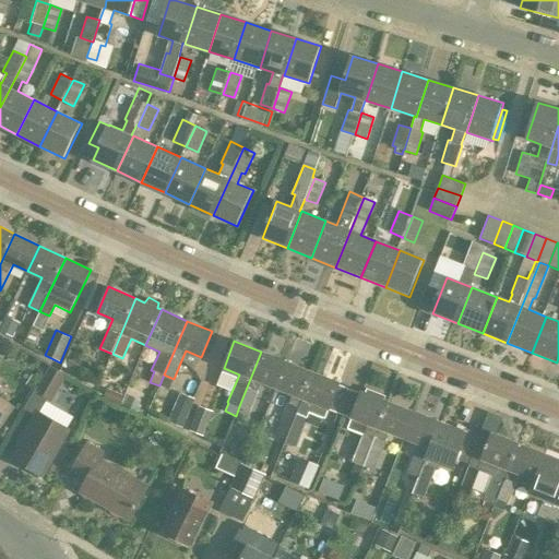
[(261,382),(276,389),(287,361),(261,352),(239,406),(250,411),(259,391),(258,391),(261,382)]
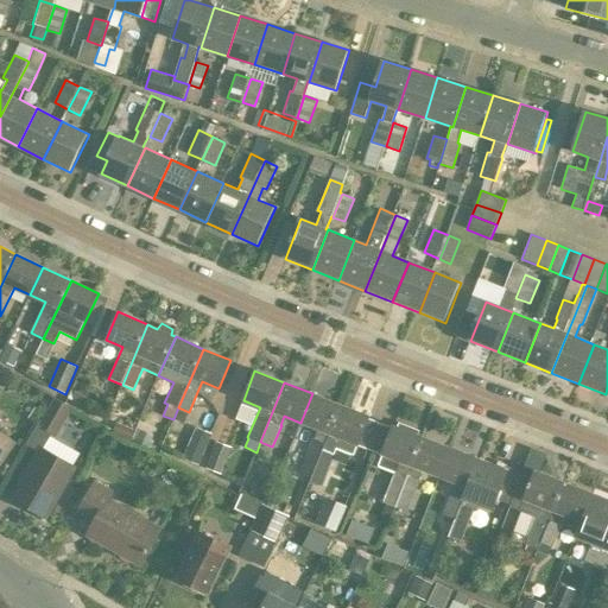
[(311,475),(312,476),(341,405),(312,393),(301,423),(317,429),(299,474),(310,479),(311,475)]
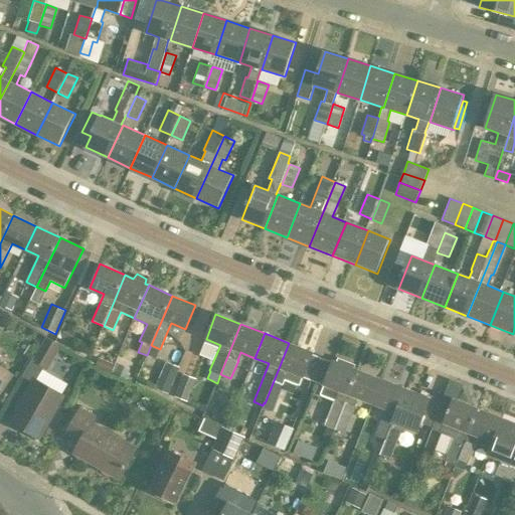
[(32,361),(47,370),(61,345),(46,336),(32,361)]
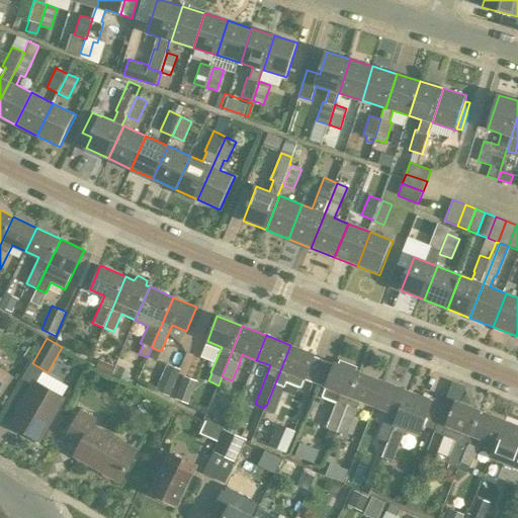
[(290,345),(266,406),(276,409),(290,373),(305,379),(315,354),(290,345)]
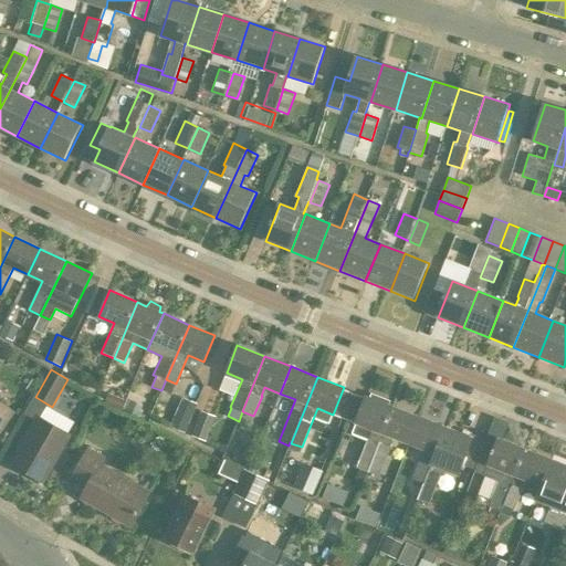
[(0,429),(12,412),(0,402),(0,388),(1,388),(0,387),(0,429)]
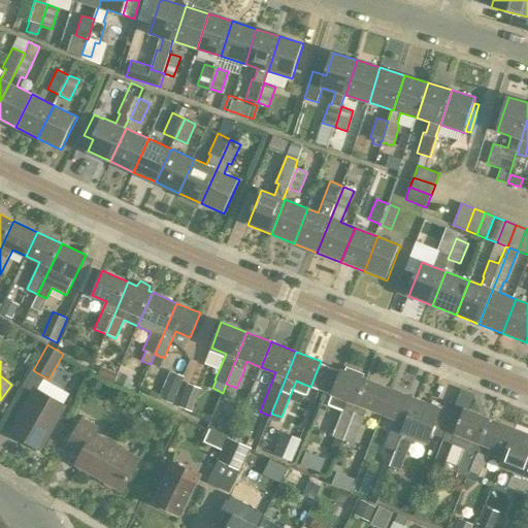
[(332,395),(329,404),(342,409),(333,436),(332,436),(336,438),(342,440),(343,440),(367,380),(357,375),(358,372),(348,368),(345,371),(342,370),(332,395)]
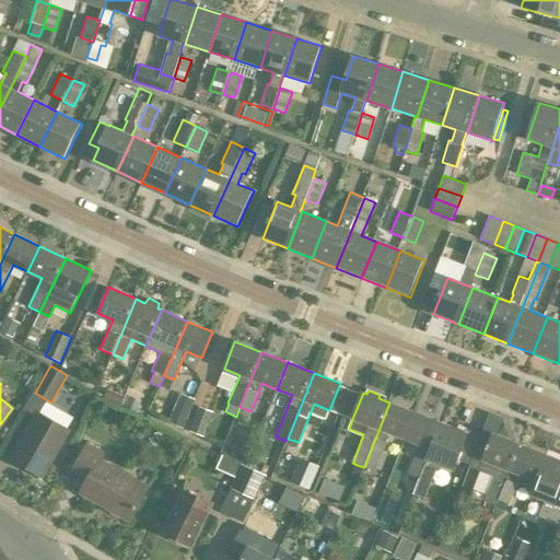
[(168,422),(183,429),(195,399),(181,393),(168,422)]
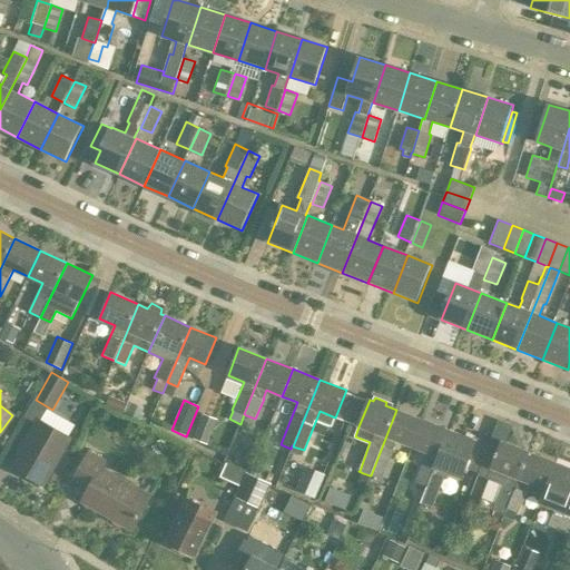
[(396,410),(371,475),(382,480),(395,441),(412,446),(422,420),(396,410)]
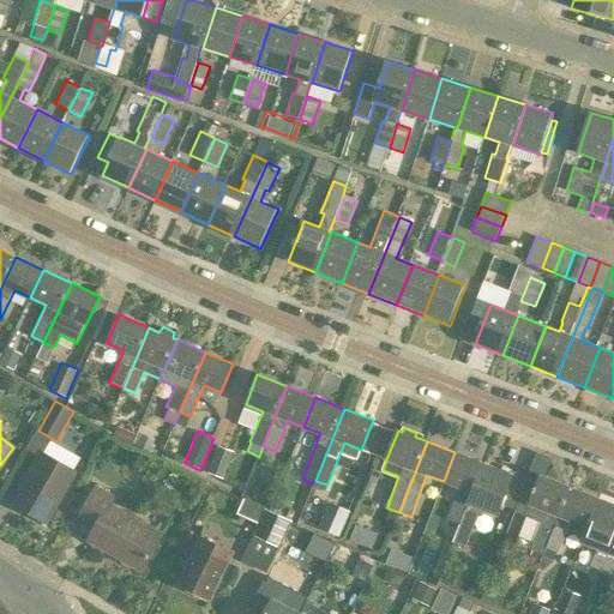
[(217,445),(208,473),(223,479),(233,451),(217,445)]
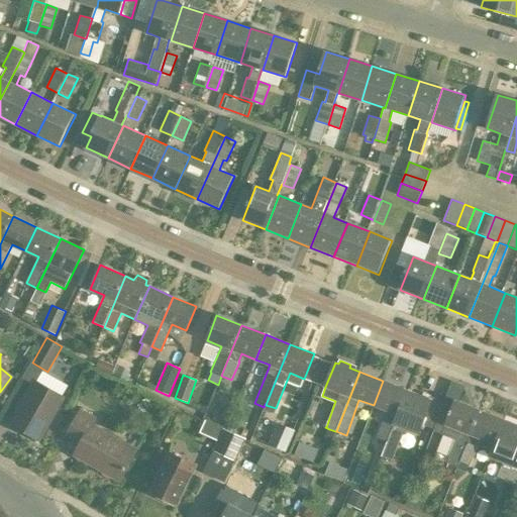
[(383,381),(374,405),(396,414),(399,415),(408,391),(383,381)]
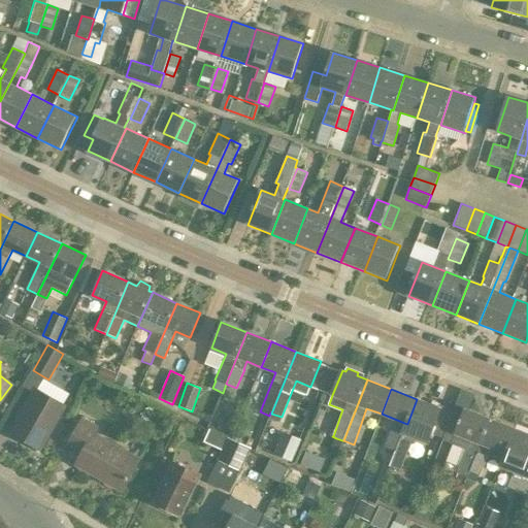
[(11,435),(40,451),(65,406),(36,390),(11,435)]
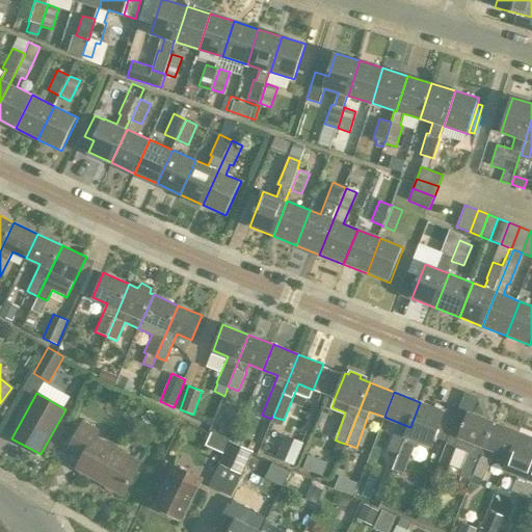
[(397,454),(392,470),(394,471),(403,474),(416,442),(430,448),(434,436),(435,436),(445,411),(443,410),(420,402),(410,427),(407,426),(404,434),(405,434),(398,454),(397,454)]
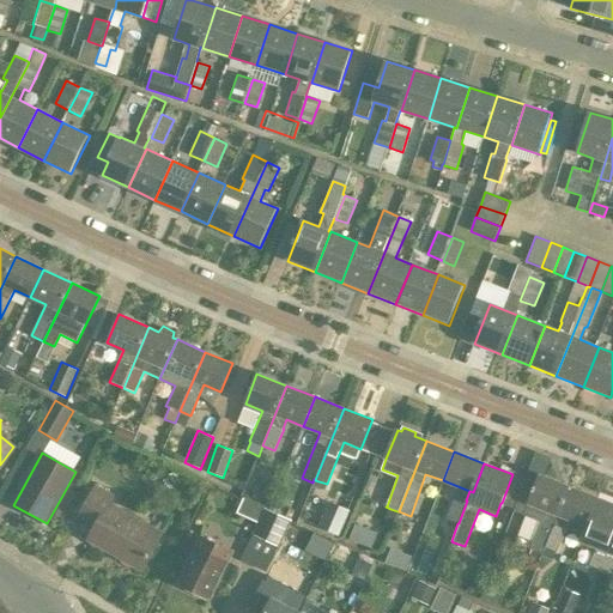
[(557,516),(558,517),(569,487),(539,477),(534,490),(525,486),(515,511),(540,521),(529,548),(532,550),(528,557),(533,559),(529,569),(535,571),(542,553),(544,553),(554,525),(553,525),(557,516)]
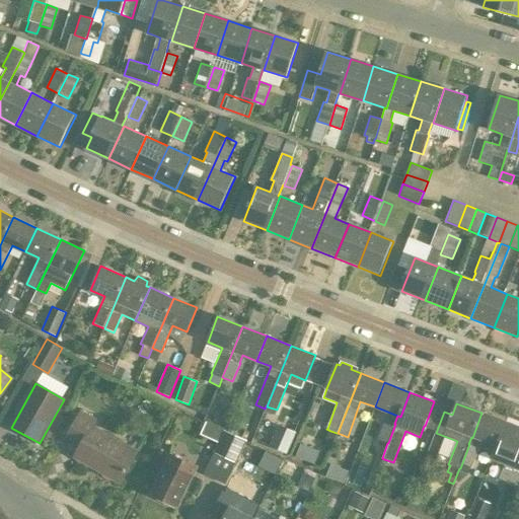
[(65,437),(81,446),(75,458),(120,484),(137,452),(93,428),(97,420),(80,411),(65,437)]
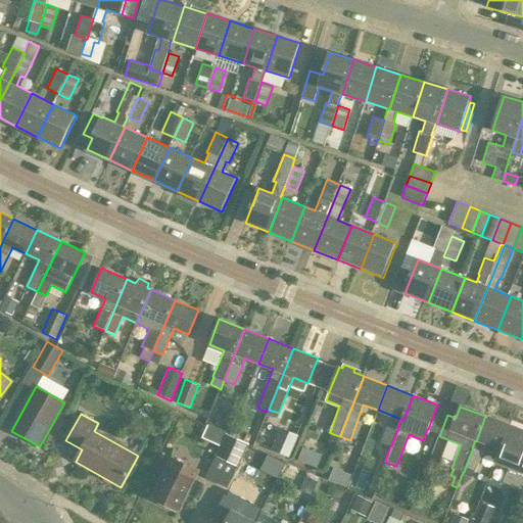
[(493,463),(494,463),(510,425),(485,416),(476,441),(498,449),(493,463)]
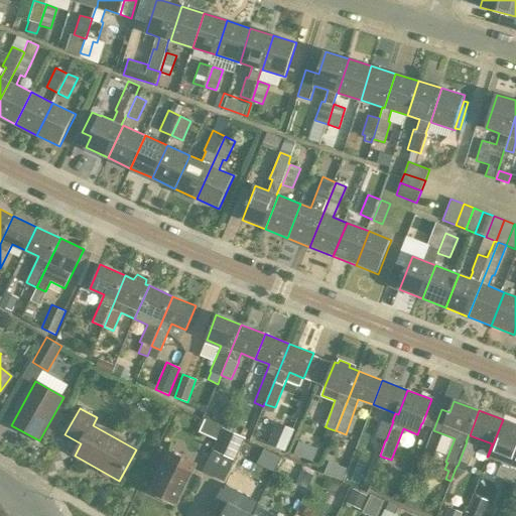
[(383,417),(375,436),(385,440),(386,440),(393,421),(392,421),(383,417)]
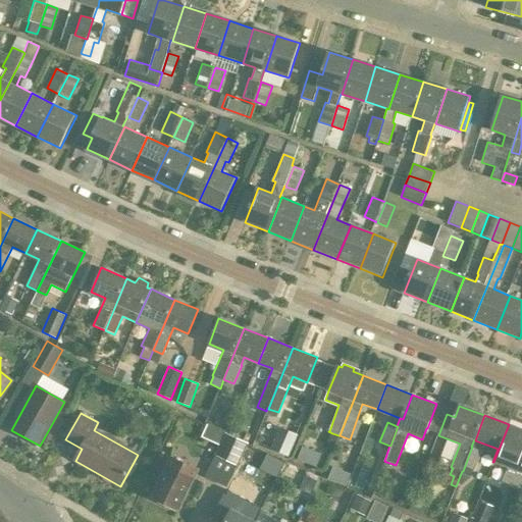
[(205,478),(226,487),(237,465),(238,466),(249,444),(207,424),(201,436),(219,445),(214,455),(215,456),(205,478)]
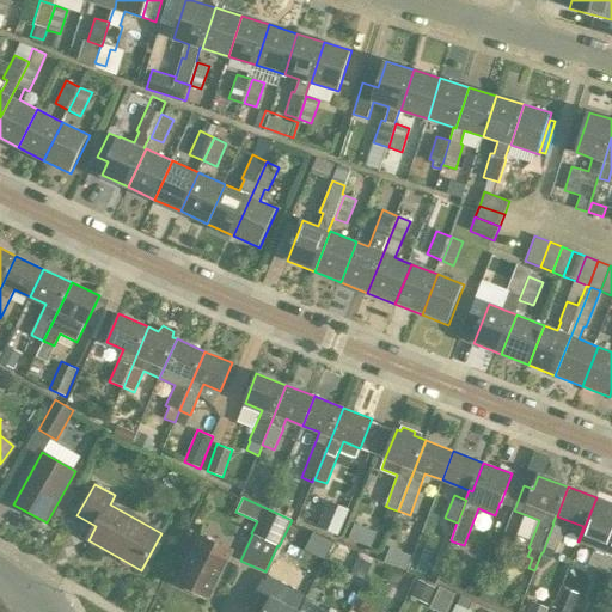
[(587,567),(601,571),(611,542),(611,503),(597,497),(579,542),(594,548),(587,567)]
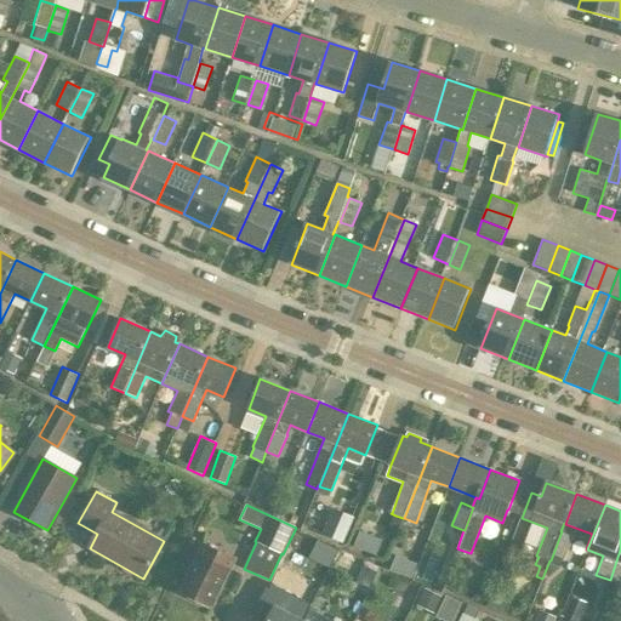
[(324,533),(343,541),(352,518),(332,510),(324,533)]
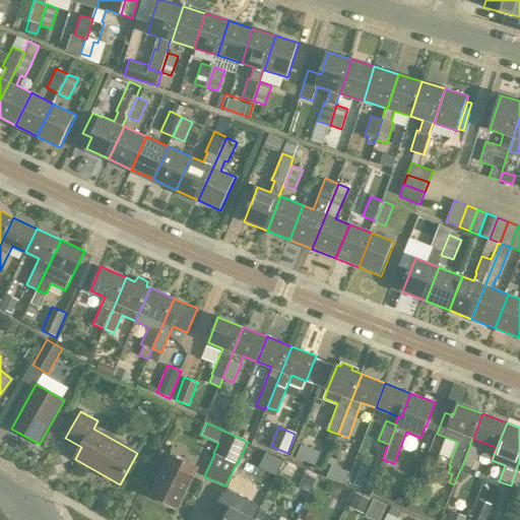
[(308,443),(302,457),(320,464),(326,450),(308,443)]
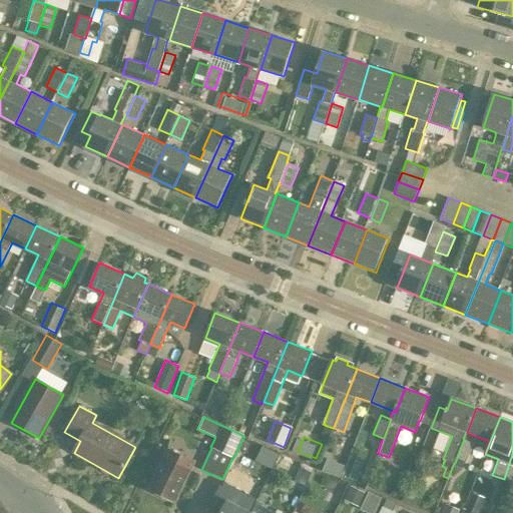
[(473,443),(464,439),(455,463),(456,464),(458,459),(466,462),(473,443)]
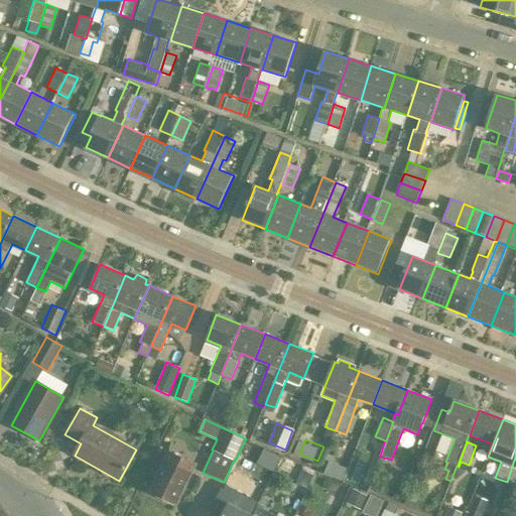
[(268,447),(262,463),(280,470),(286,456),(268,447)]
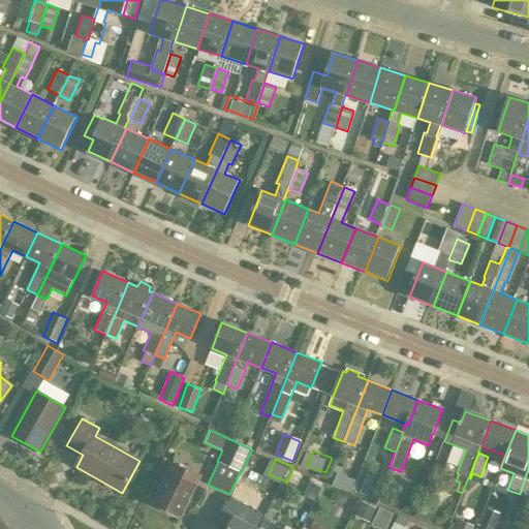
[(192,473),(175,465),(155,505),(181,518),(196,486),(188,481),(192,473)]
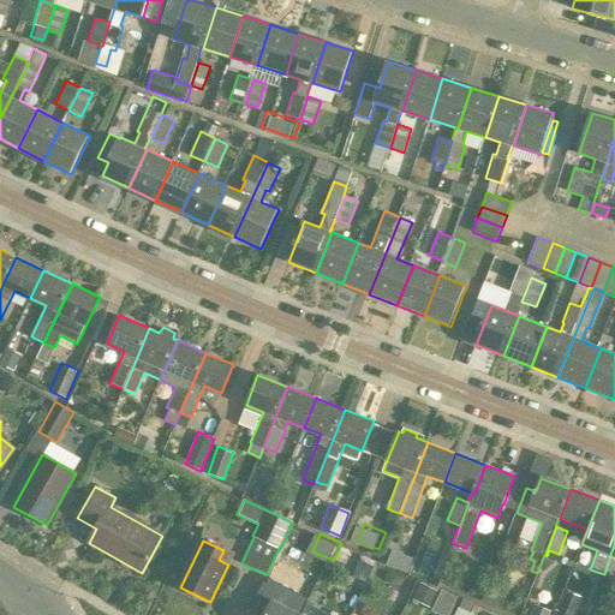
[(614,544),(604,574),(614,578),(614,577),(614,544)]
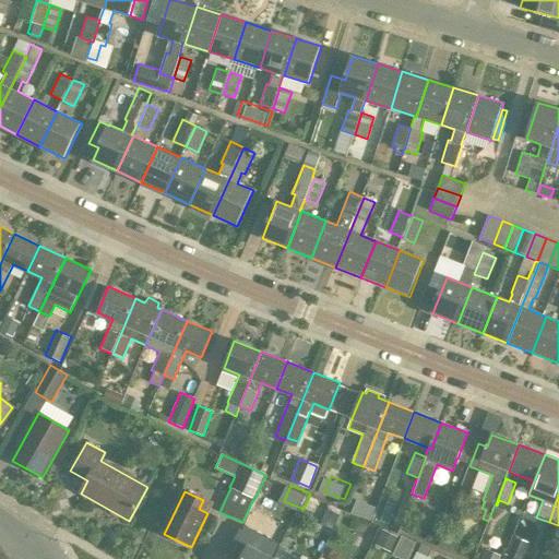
[(416,552),(413,558),(431,558),(428,558),(431,549),(420,545),(417,552),(416,552)]
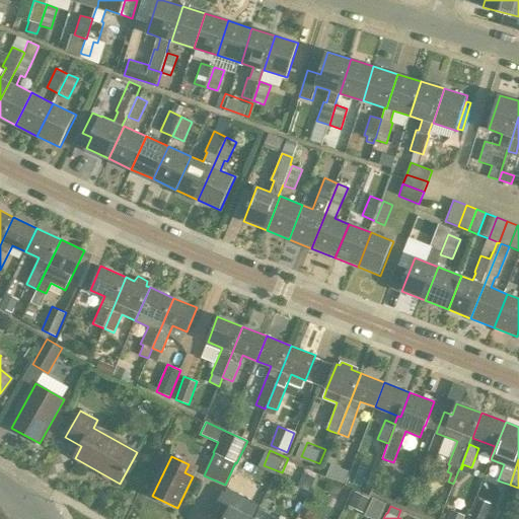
[(224,518),(252,518),(229,508),(224,518)]
